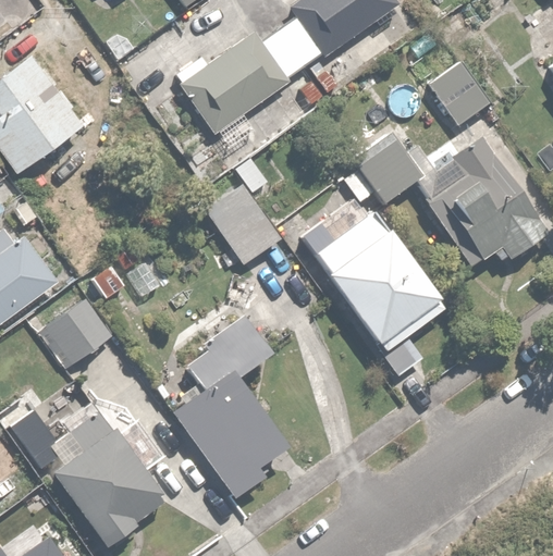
[(208,132),(214,127),(398,3),(396,0),(291,0),(286,3),(294,16),(259,40),(255,35),(208,66),(201,57),(172,77),(208,132)]
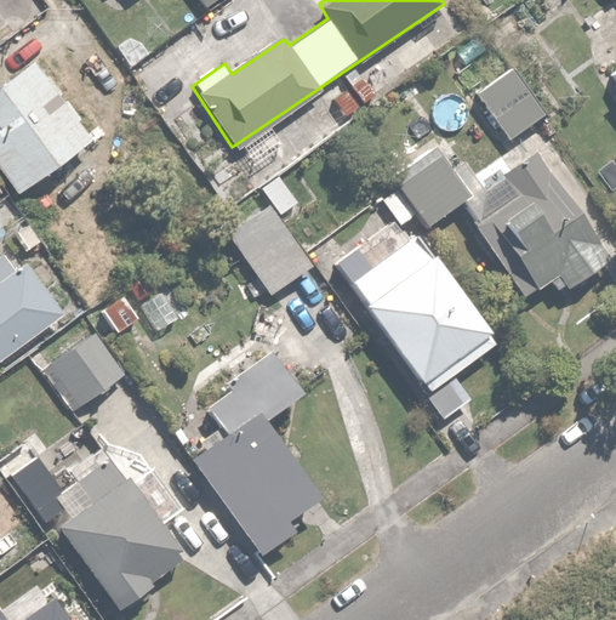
[(223,0),(201,0),(210,11),(223,0)]
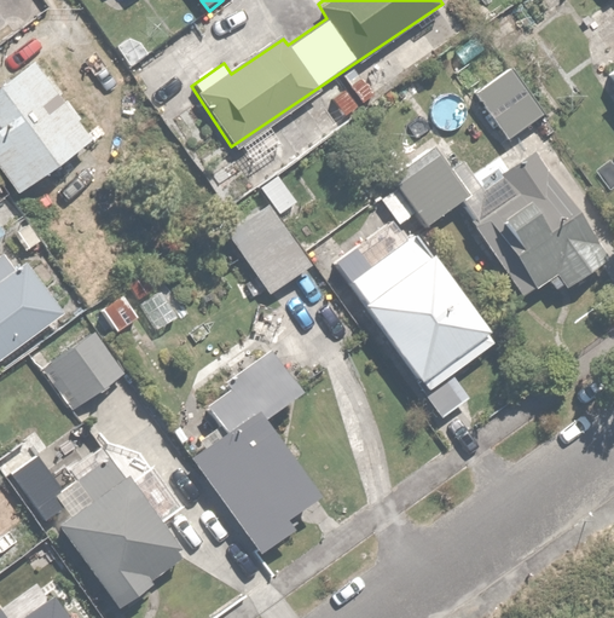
[(39,61),(0,88),(0,162),(16,184),(90,131),(39,61)]
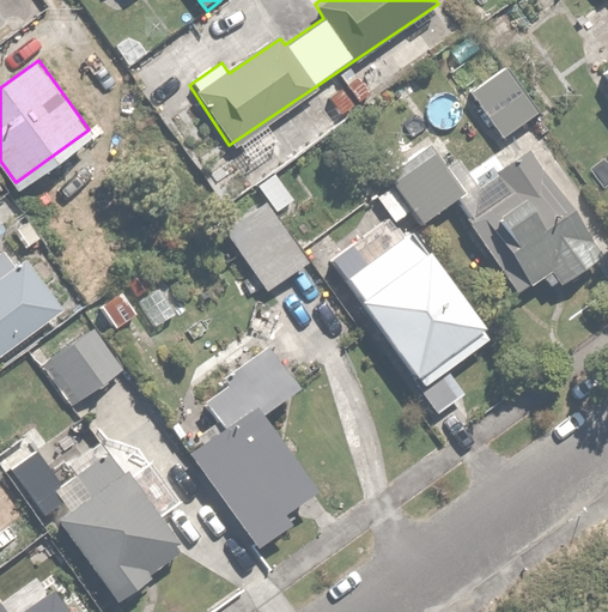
[(508,66),(472,92),(503,137),(540,110),(508,66)]
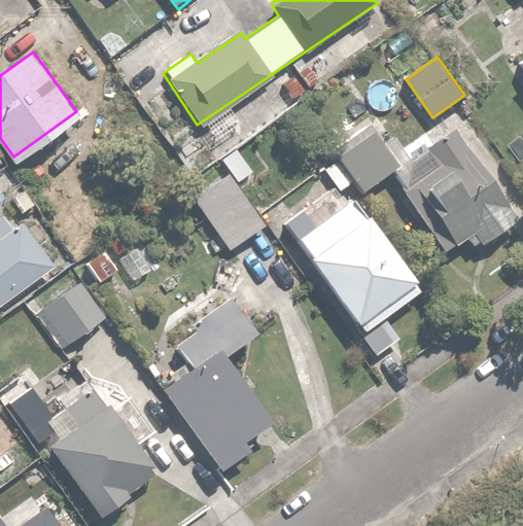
[(335,150),(362,191),(395,170),(410,191),(419,185),(458,245),(474,235),(481,247),(520,221),(487,173),(455,125),(433,139),(437,143),(411,160),(384,118),(335,150)]
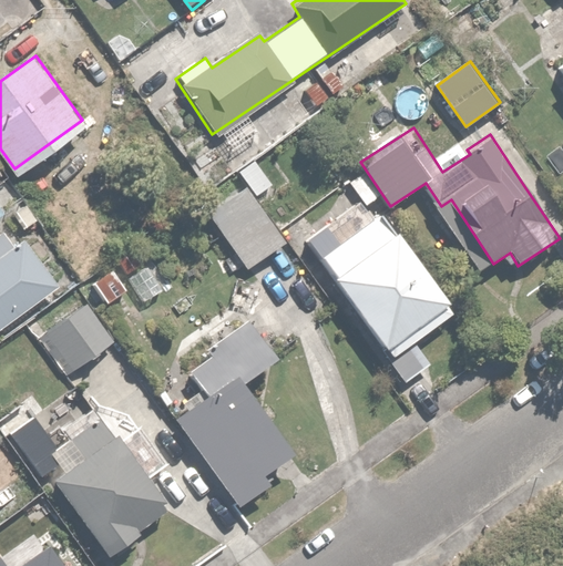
[(258,158),(241,172),(265,205),(283,191),(258,158)]
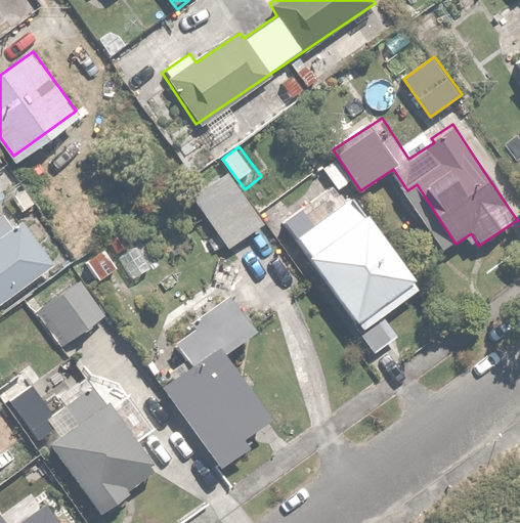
[(268,224),(231,173),(196,199),(233,250),(268,224)]
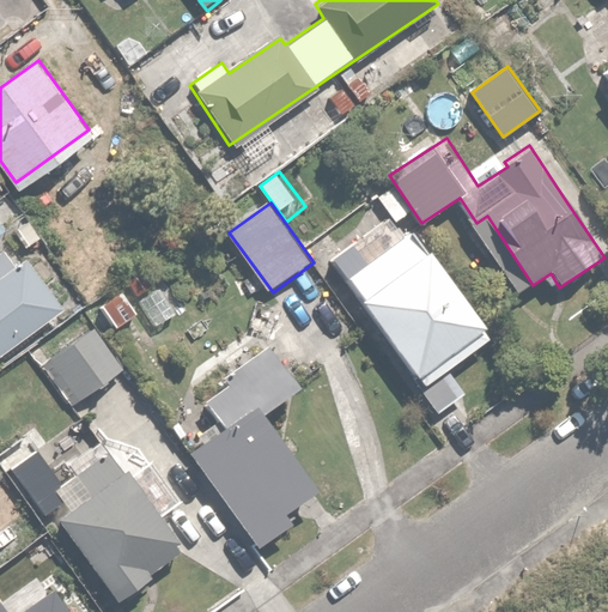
[(369,262),(345,279),(421,382),(488,332),(413,230),(389,248),(378,234),(359,249),(369,262)]
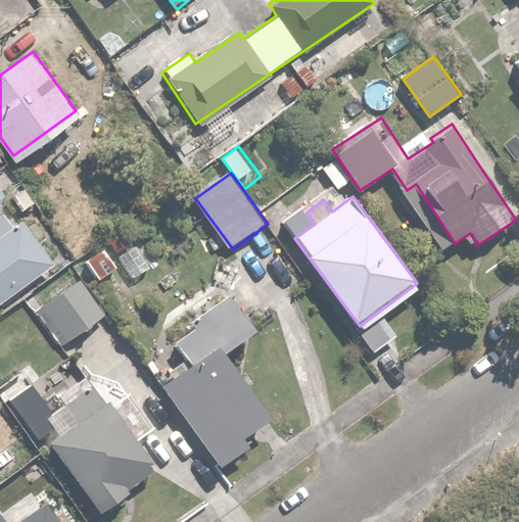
[(0,304),(54,265),(24,224),(18,228),(0,202),(0,304)]
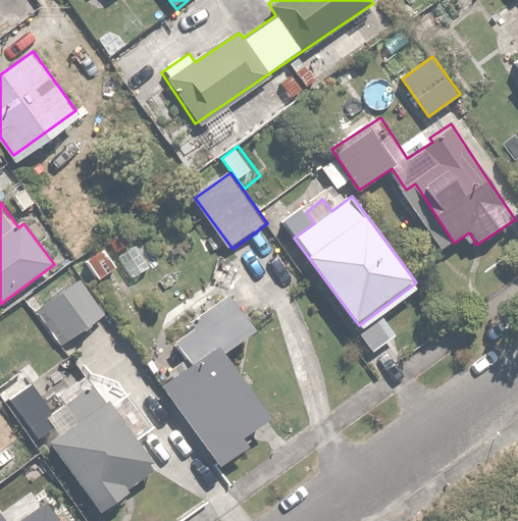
[(44,307),(64,334),(101,307),(81,279),(44,307)]
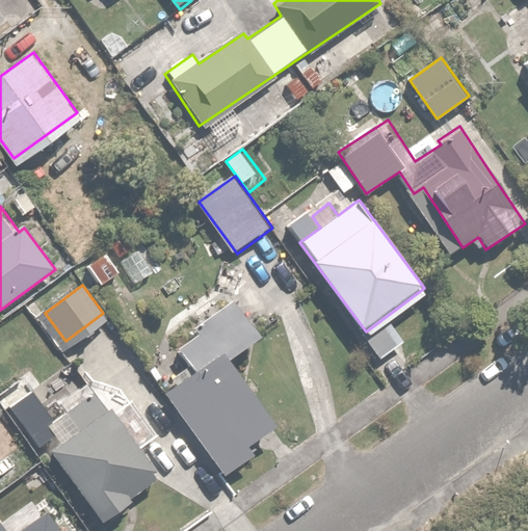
[(198,370),(166,393),(223,473),(280,432),(227,357),(259,336),(233,299),(192,327),(198,336),(182,347),(198,370)]
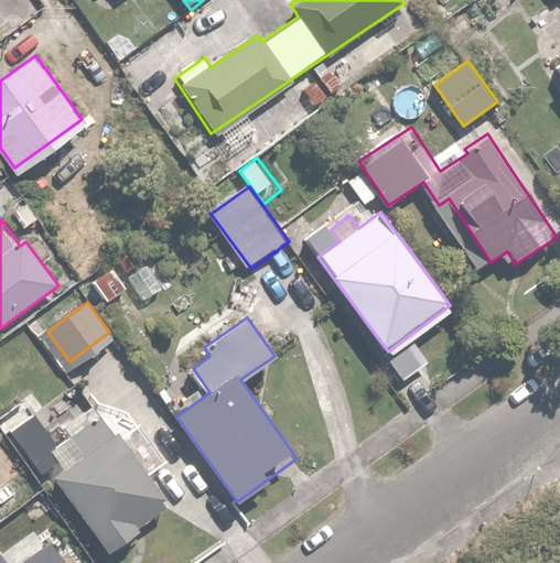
[(62,443),(38,411),(13,430),(108,553),(171,505),(101,414),(62,443)]
